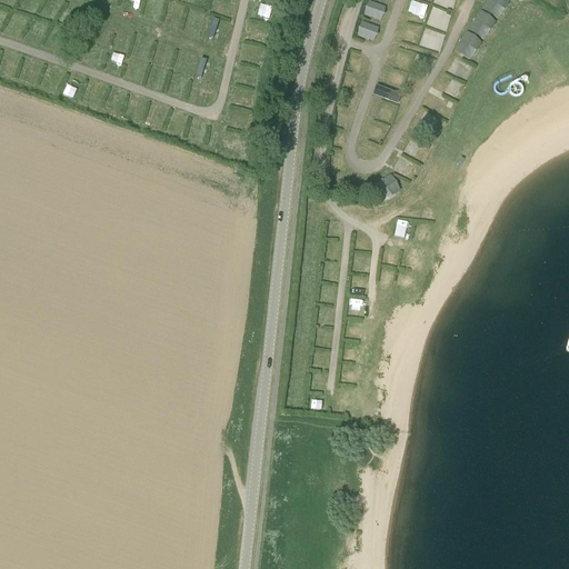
[(32,0),(22,0),(19,7),(29,11),(33,0),(32,0)]
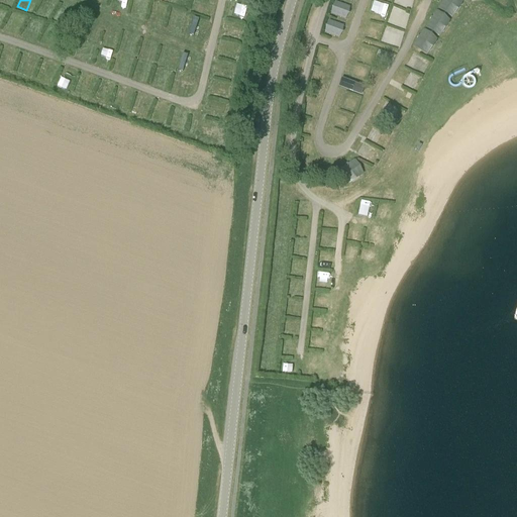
[(329,13),(346,18),(350,5),(332,0),(329,13)]
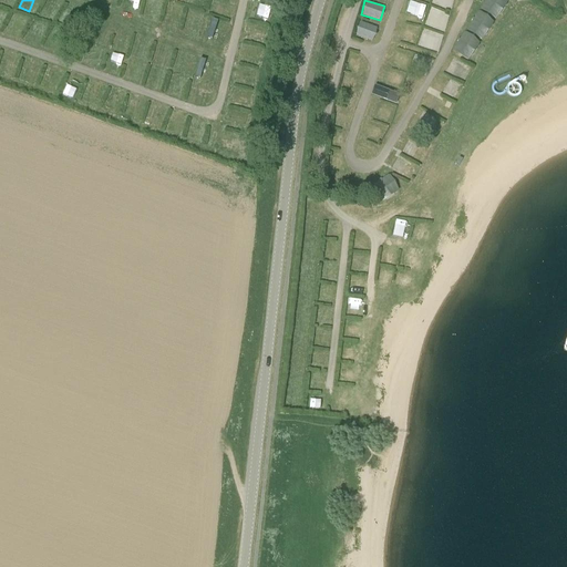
[(422,16),(425,4),(409,0),(408,0),(404,11),(422,16)]
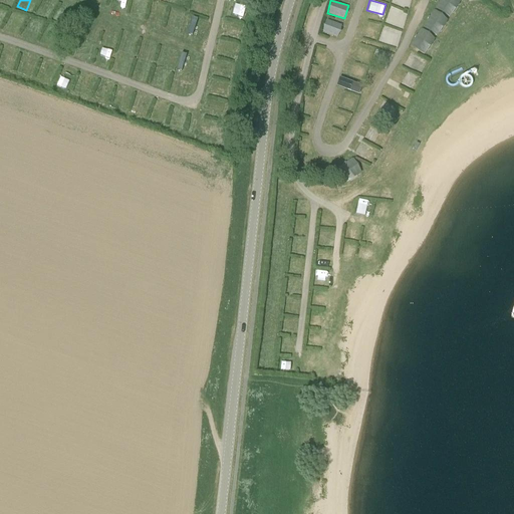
[(442,17),(451,6),(443,0),(441,0),(434,10),(442,17)]
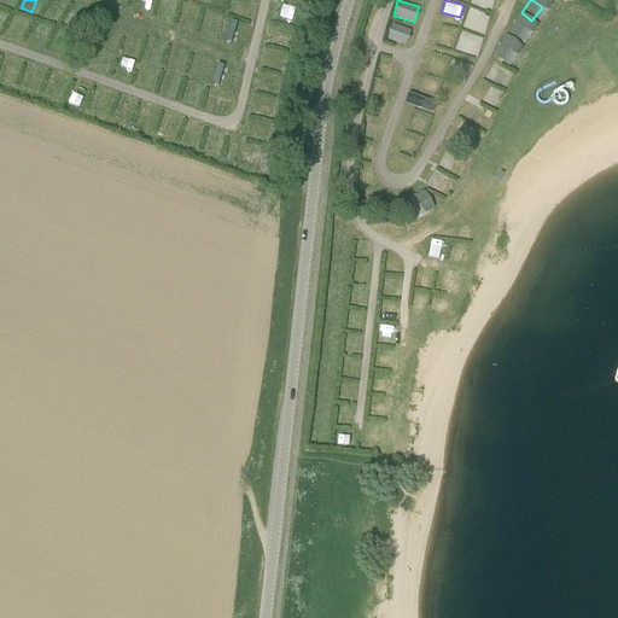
[(274,3),(273,15),(299,17),(302,6),(274,3)]
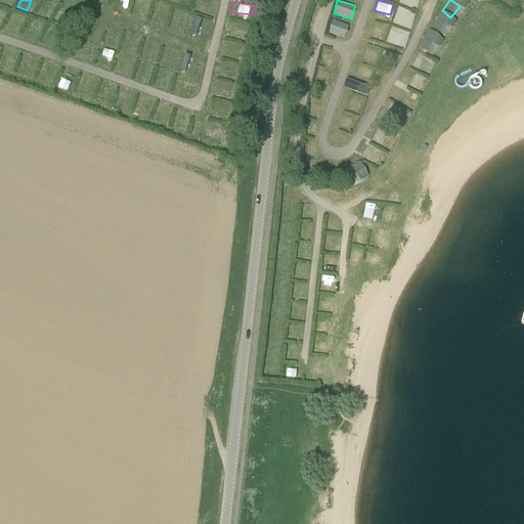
[(40,3),(38,14),(46,16),(48,5),(40,3)]
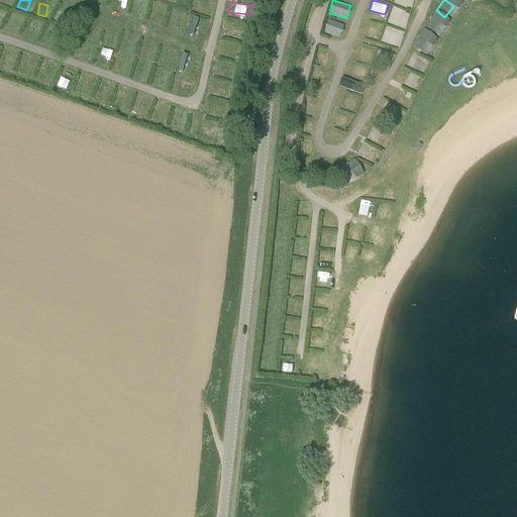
[(57,8),(53,18),(62,22),(66,12),(57,8)]
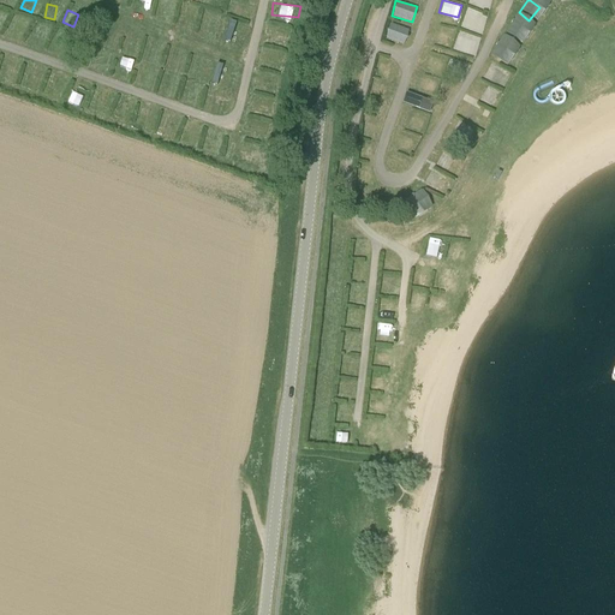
[(184,10),(181,19),(193,22),(195,11),(184,10)]
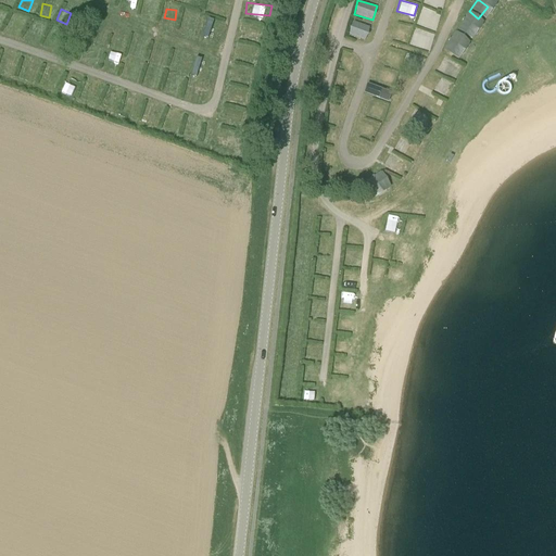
[(416,25),(433,28),(437,15),(419,12),(416,25)]
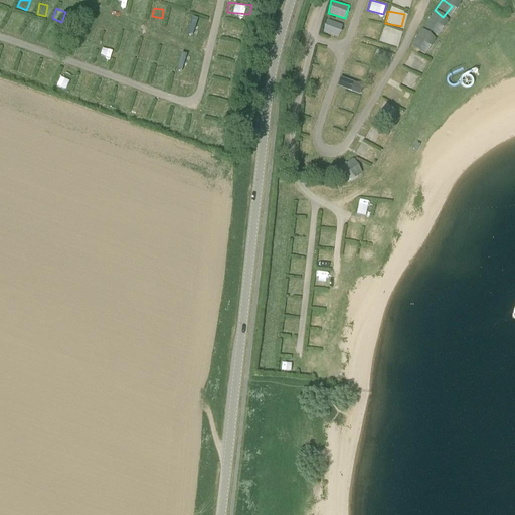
[(12,13),(8,24),(18,28),(22,17),(12,13)]
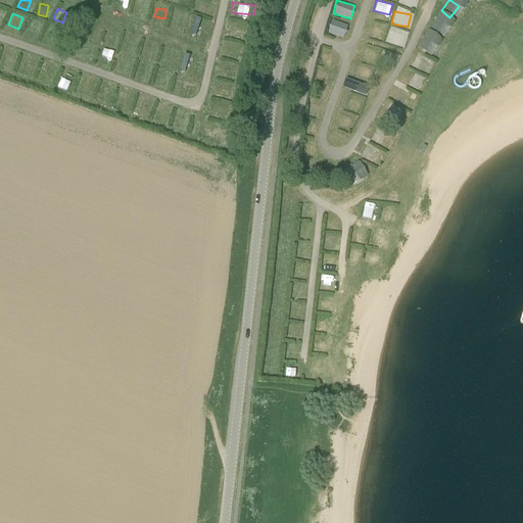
[(332,18),(327,32),(343,38),(348,26),(332,18)]
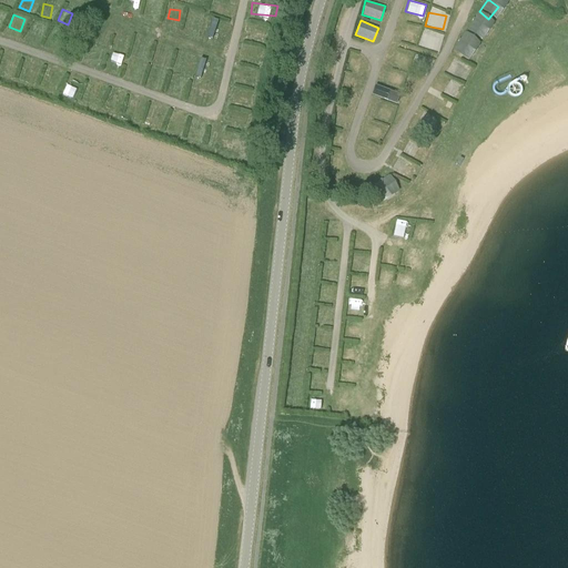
[(34,21),(28,33),(39,39),(46,27),(34,21)]
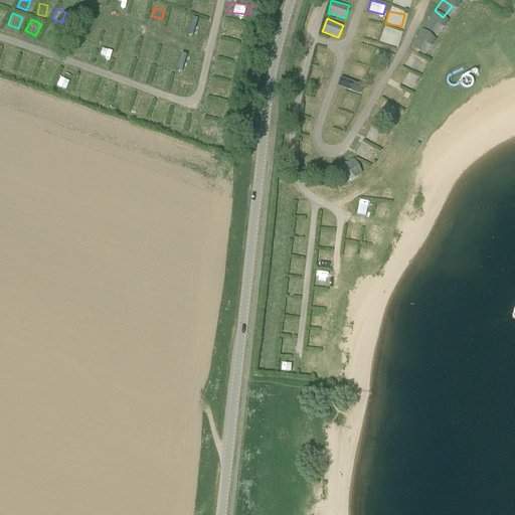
[(225,20),(223,28),(244,34),(246,26),(225,20)]
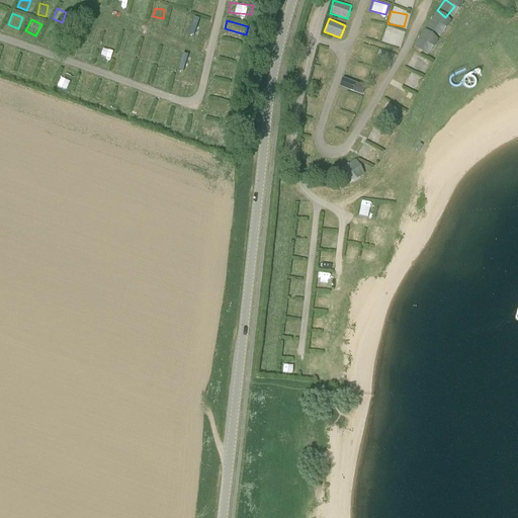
[(44,35),(53,40),(59,28),(49,23),(44,35)]
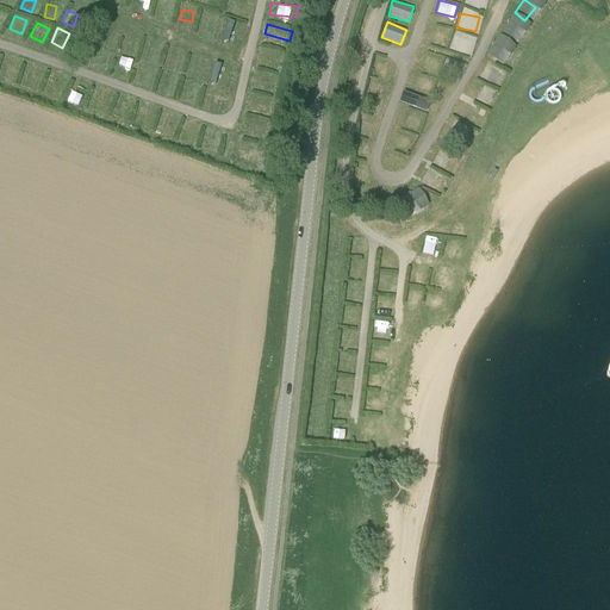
[(430,30),(428,43),(444,45),(447,33),(430,30)]
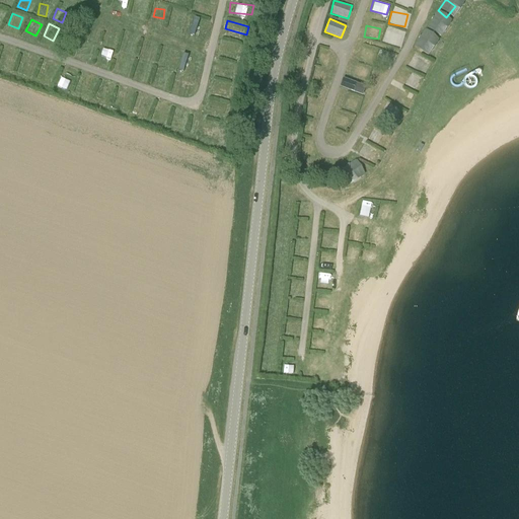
[(440,35),(443,31),(437,26),(434,31),(440,35)]
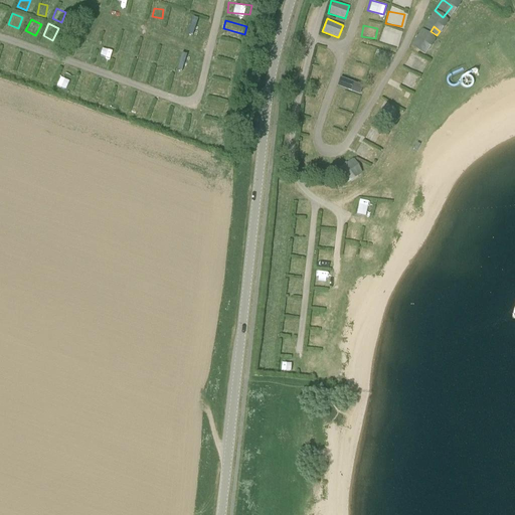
[(395,45),(398,33),(382,28),(379,40),(395,45)]
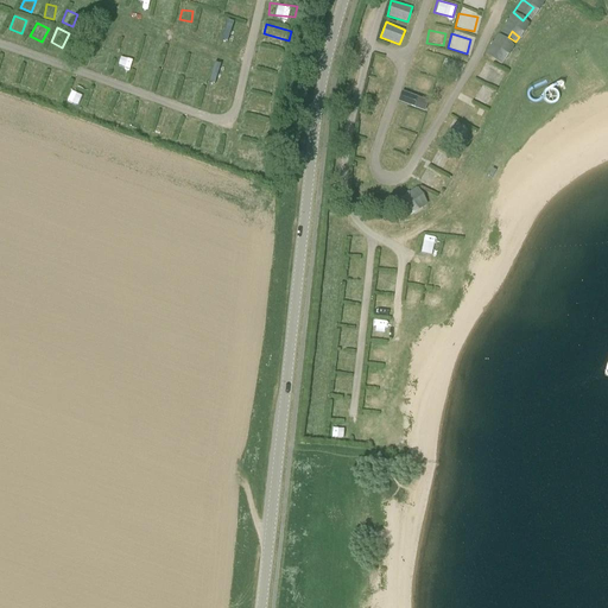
[(496,39),(487,55),(501,62),(510,46),(496,39)]
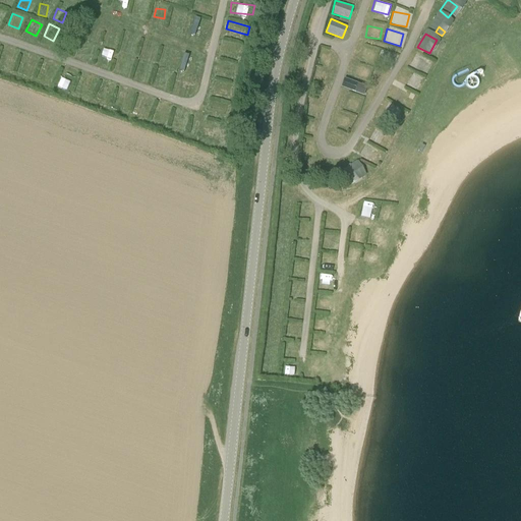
[(243,55),(245,45),(222,40),(220,49),(243,55)]
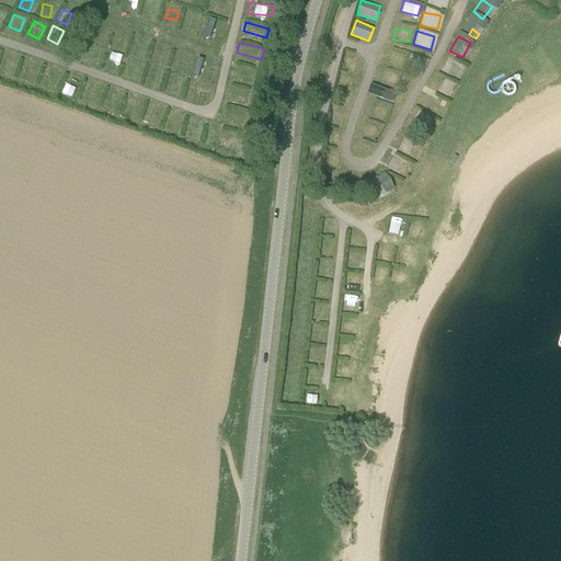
[(390,47),(388,58),(400,61),(403,52),(390,47)]
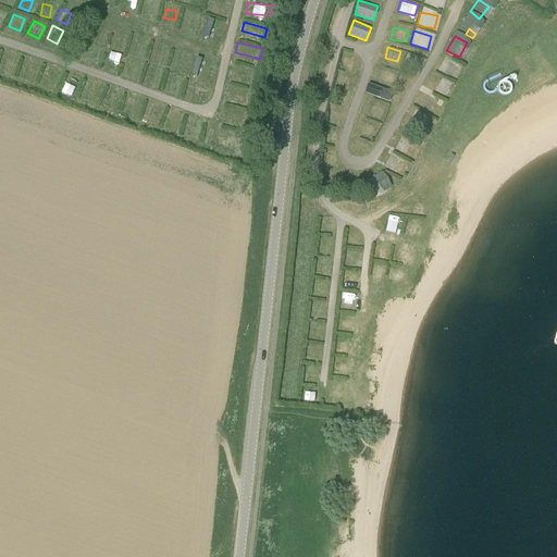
[(10,49),(2,72),(11,75),(19,52),(10,49)]
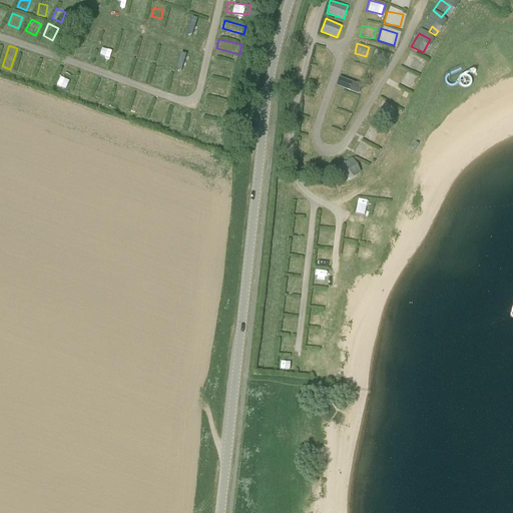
[(381,64),(384,52),(373,50),(370,62),(381,64)]
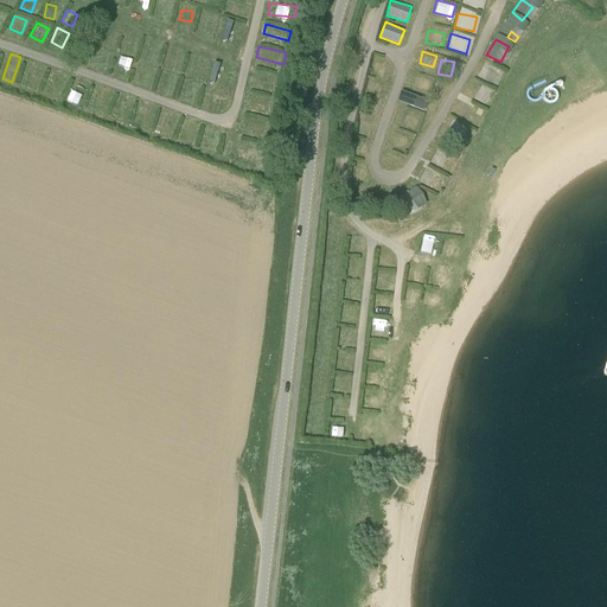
[(25,87),(34,90),(45,65),(34,62),(25,87)]
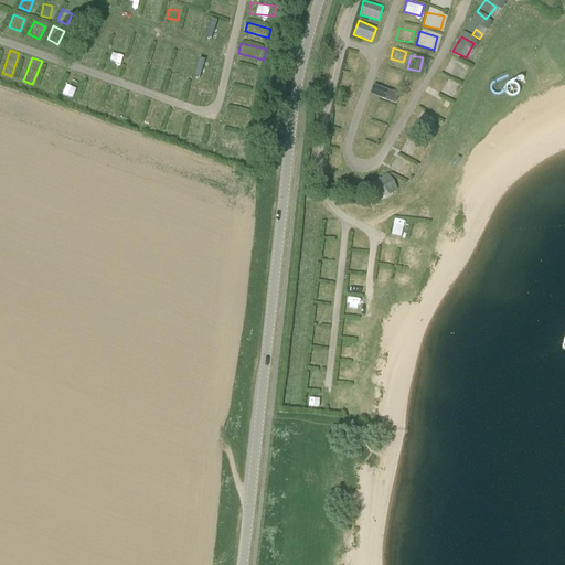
[(360,60),(347,57),(345,70),(359,71),(360,60)]
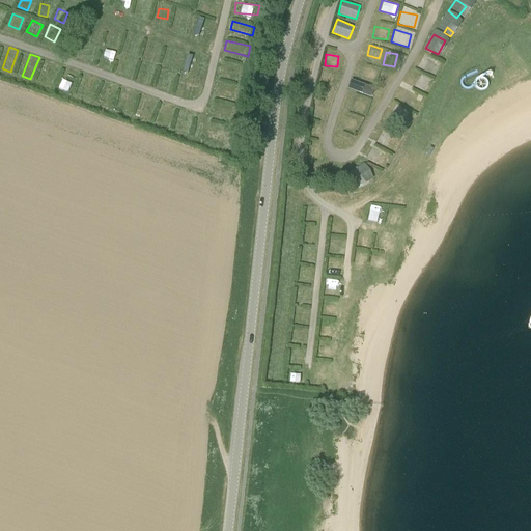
[(428,71),(431,60),(416,55),(413,66),(428,71)]
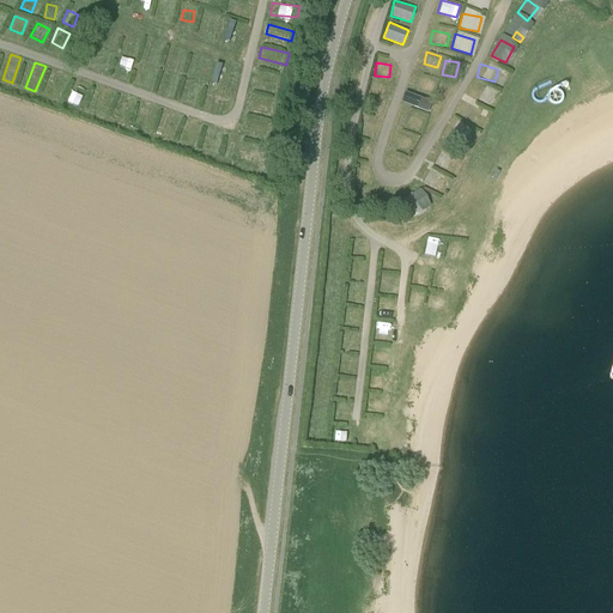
[(59,98),(67,74),(56,71),(48,95),(59,98)]
